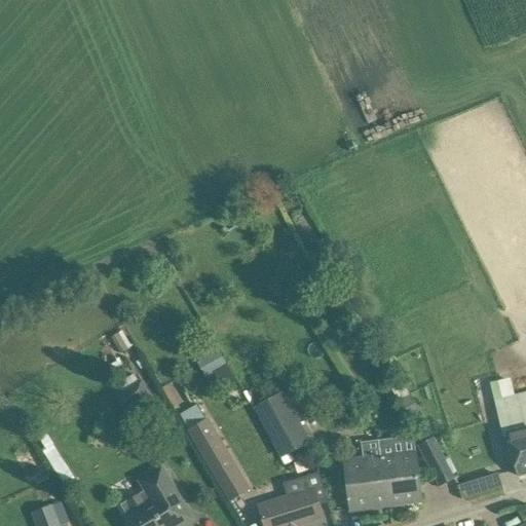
[(160,413),(141,380),(115,396),(125,411),(135,405),(146,422),(160,413)]
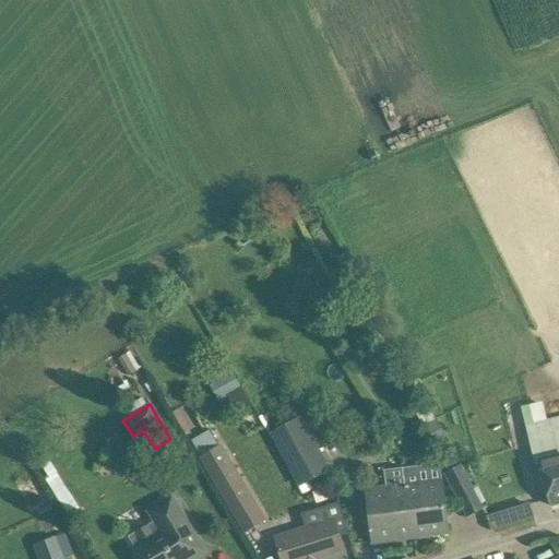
[(302,416),(273,431),(270,433),(299,488),(330,471),(302,416)]
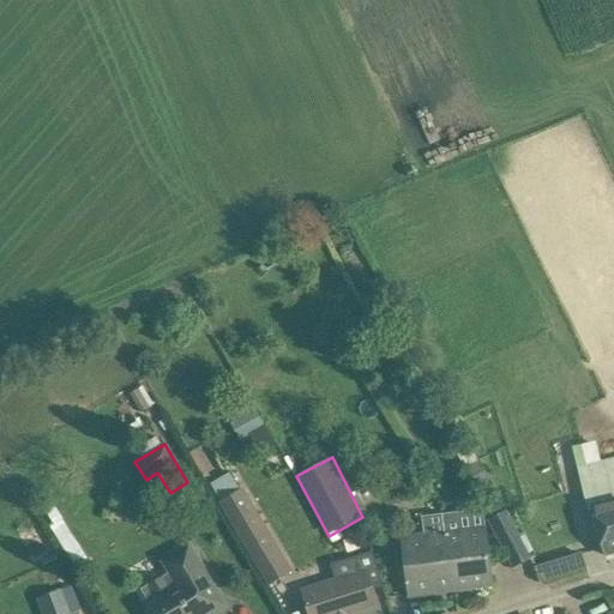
[(613,458),(578,468),(601,558),(606,557),(613,554),(613,458)]
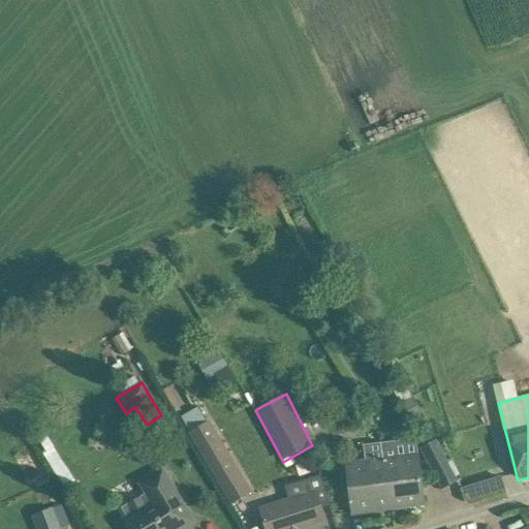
[(412,397),(401,403),(410,421),(422,414),(412,397)]
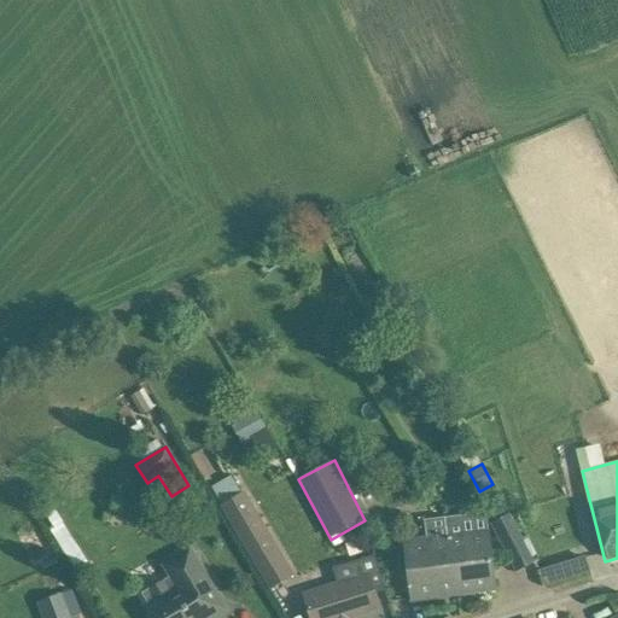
[(290,567),(244,490),(243,491),(233,474),(211,487),(222,505),(221,506),(264,582),(290,567)]
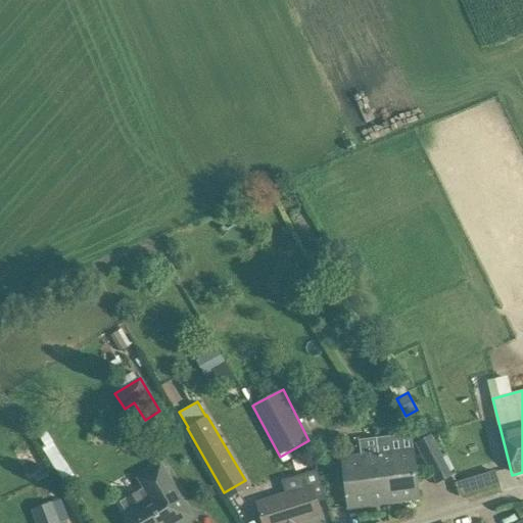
[(438,484),(450,477),(429,436),(417,442),(438,484)]
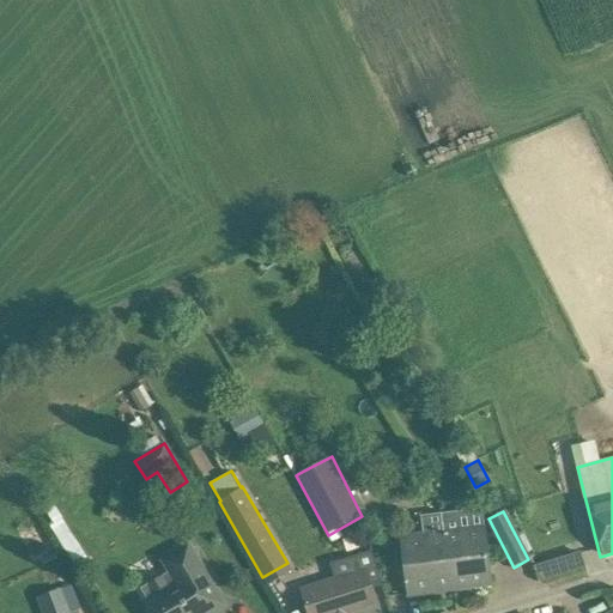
[(462,530),(461,522),(443,525),(444,533),(448,533),(453,569),(451,569),(453,582),(454,590),(492,584),(485,528),(462,530)]
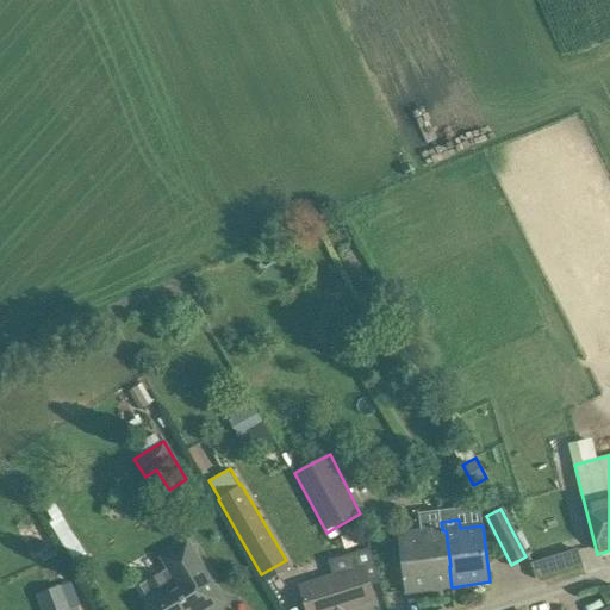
[(442,530),(441,522),(427,524),(428,533),(400,536),(408,592),(452,587),(450,579),(449,566),(450,566),(446,530),(442,530)]
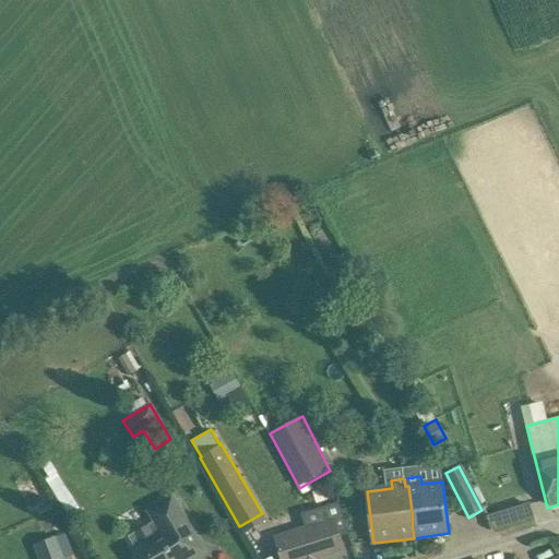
[(201,558),(207,556),(175,491),(147,509),(155,521),(129,536),(135,546),(133,547),(140,557),(138,558),(201,558)]
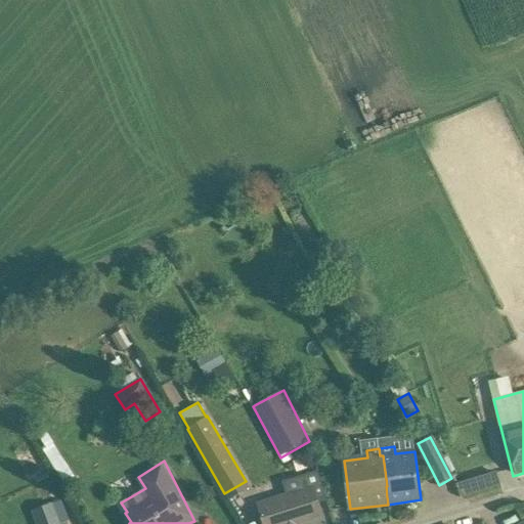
[(465,496),(503,486),(497,471),(459,482),(459,486),(465,496)]
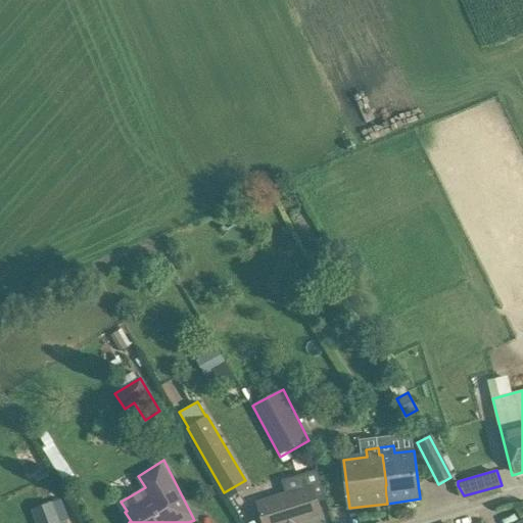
[(264,522),(301,522),(322,517),(318,502),(327,498),(318,471),(283,482),(286,494),(257,504),(264,522)]
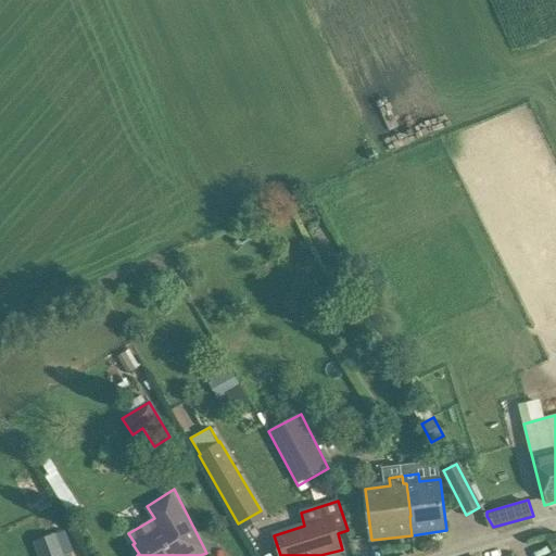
[(55,535),(35,543),(39,555),(46,555),(61,551),(55,535)]
